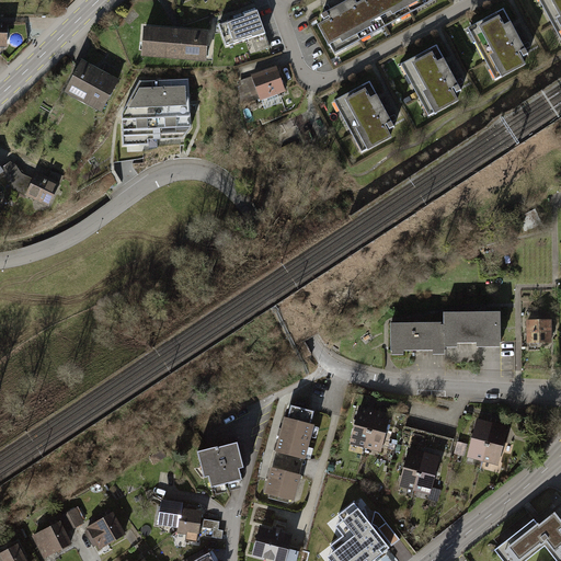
[(374,0),(342,0),(316,13),(334,52),(388,25),(374,0)]
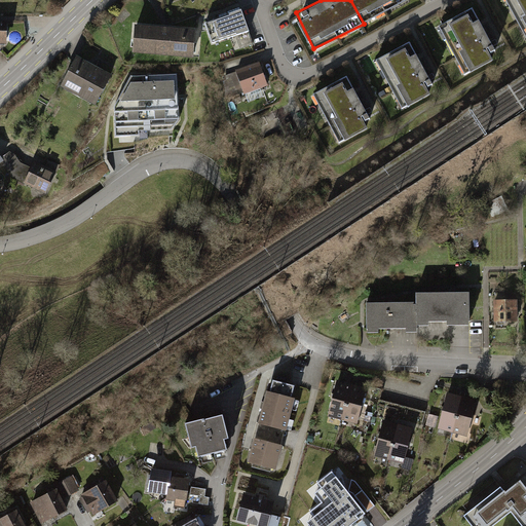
[(350,0),(364,24),(408,0),(350,0)]
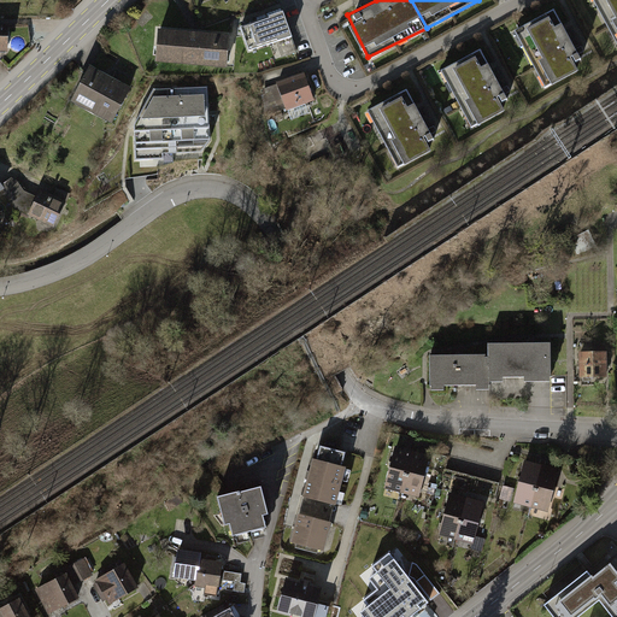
[(616,0),(599,0),(616,33),(616,0)]
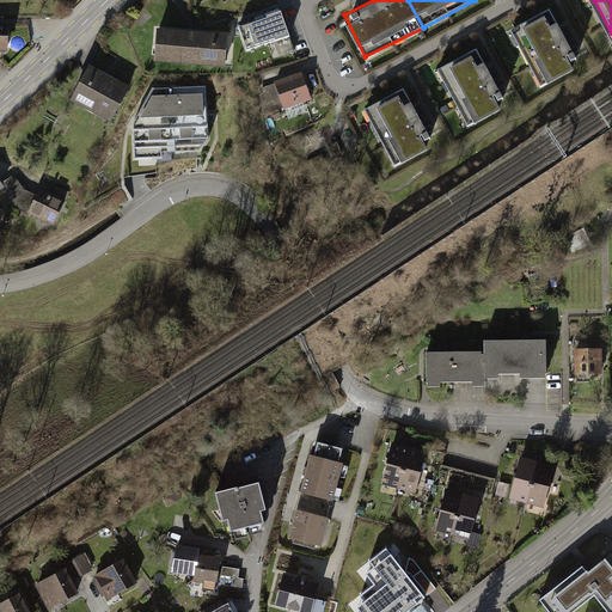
[(549,10),(515,26),(546,85),(571,71),(550,29),(557,25),(549,10)]
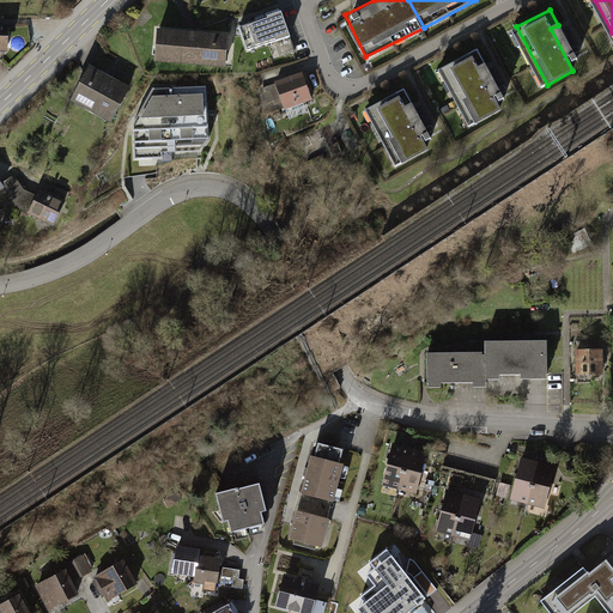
[(295,50),(281,12),(238,26),(247,52),(283,40),(287,53),(295,50)]
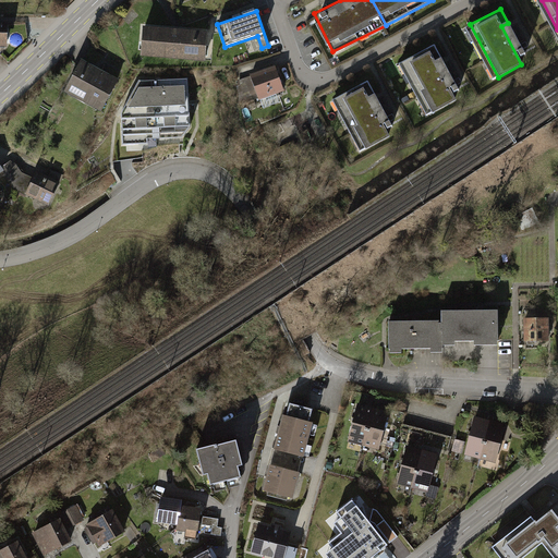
[(207,32),(144,28),(143,53),(206,57),(207,32)]
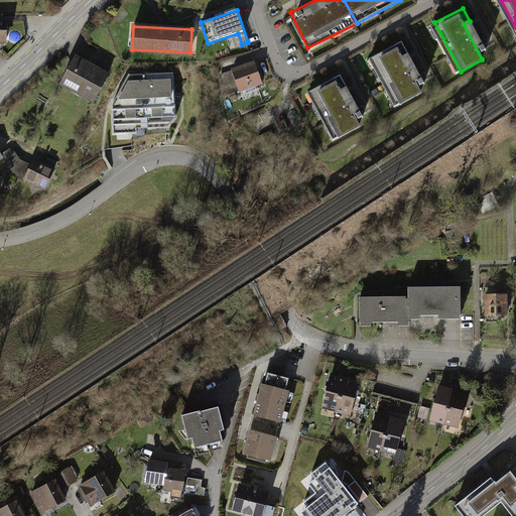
[(401,40),(373,55),(399,104),(421,93),(402,57),(408,54),(401,40)]
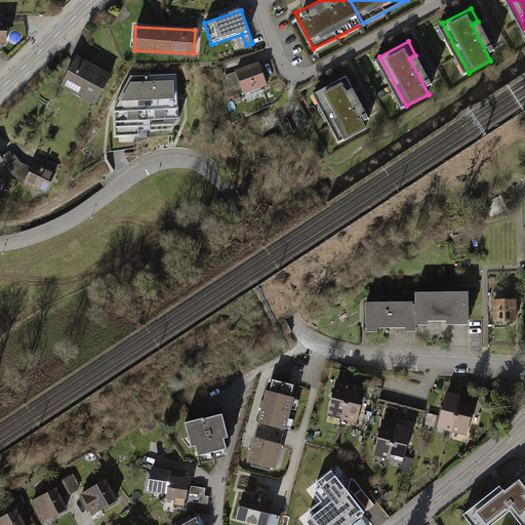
[(76,58),(62,83),(93,101),(108,76),(76,58)]
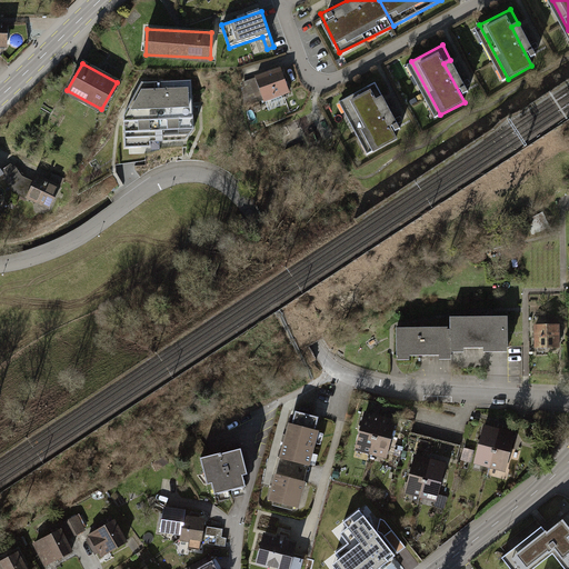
[(286,69),(262,78),(272,102),(296,93),(286,69)]
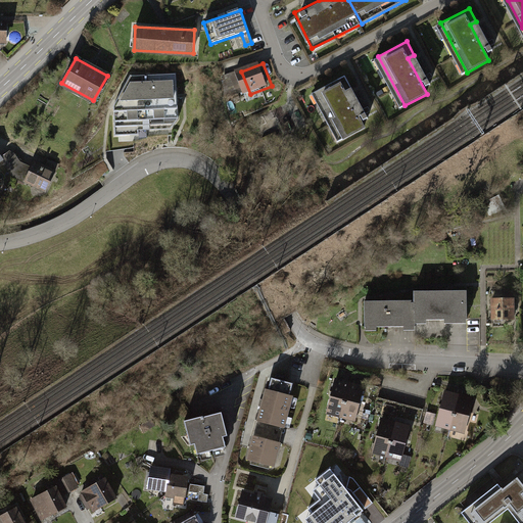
[(116,102),(114,107),(114,112),(115,136),(139,135),(139,130),(171,128),(178,117),(178,104),(177,96),(176,75),(149,76),(130,76),(116,102)]
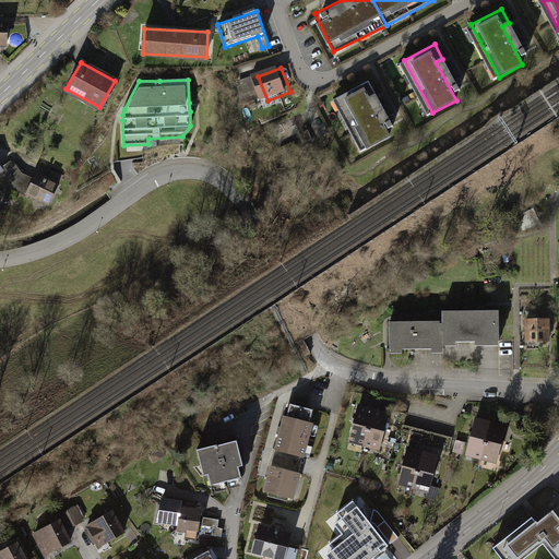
[(368,81),(337,97),(366,150),(390,138),(369,99),(376,95),(368,81)]
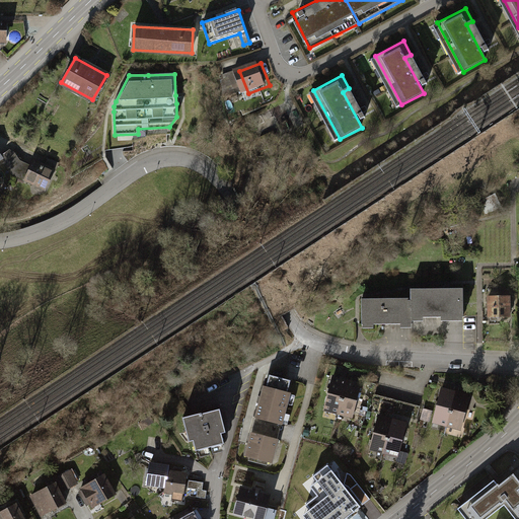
[(244,99),(246,105),(262,97),(258,92),(244,99)]
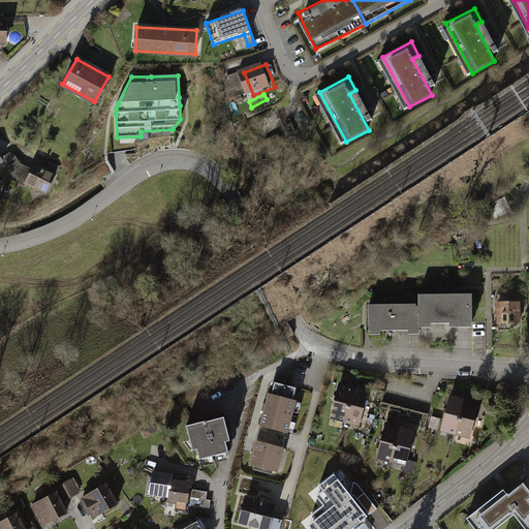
[(18,181),(24,166),(17,156),(11,154),(1,161),(2,162),(18,181)]
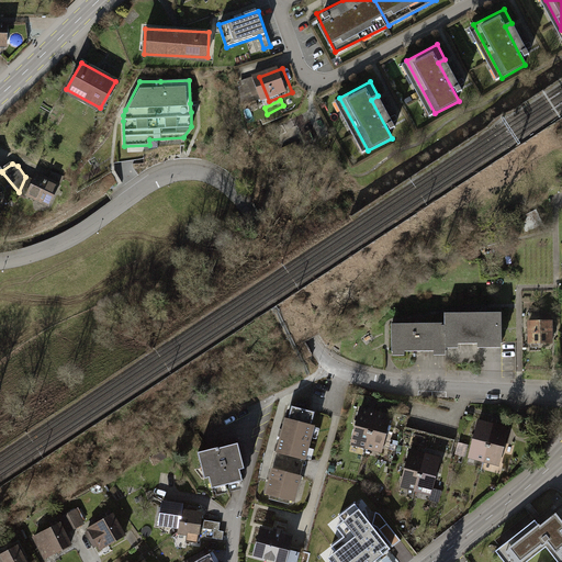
[(59,187),(37,176),(34,181),(25,177),(19,192),(27,197),(29,194),(49,205),(59,187)]
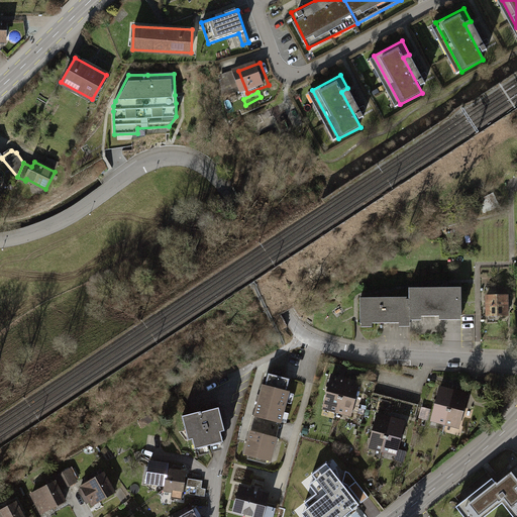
[(410,288),(410,296),(411,319),(422,319),(422,314),(440,314),(440,318),(462,318),(462,287),(410,288)]
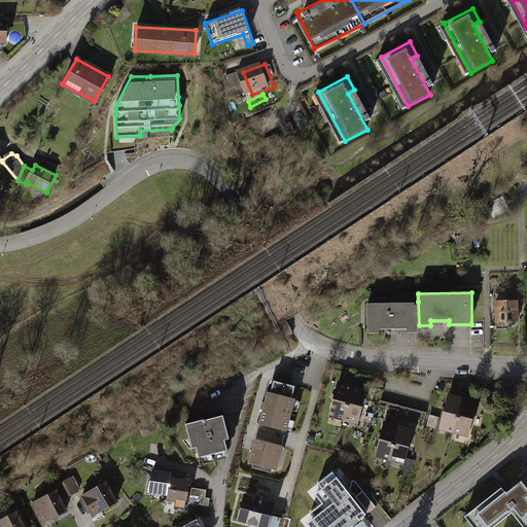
[(520,320),(520,301),(495,302),(496,320),(520,320)]
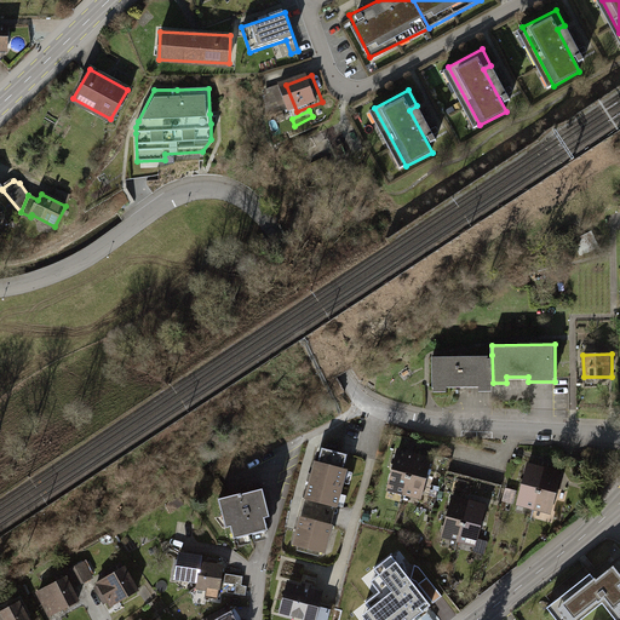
[(493,391),(493,383),(492,355),(434,356),(435,391),(448,391),(448,386),(480,386),(480,391),(493,391)]
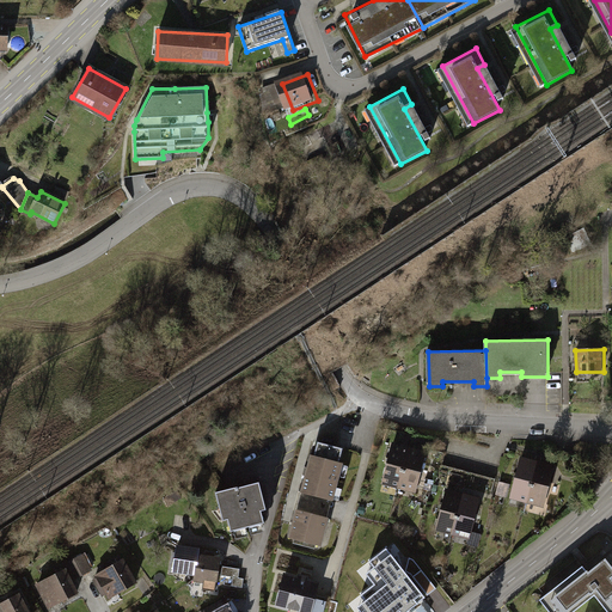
[(311,453),(300,494),(334,502),(343,463),(340,461),(343,447),(318,440),(314,454),(311,453)]
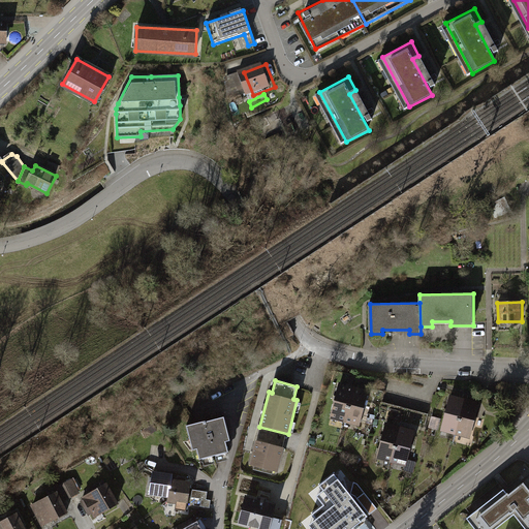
[(331,416),(344,419),(353,387),(339,384),(331,416)]
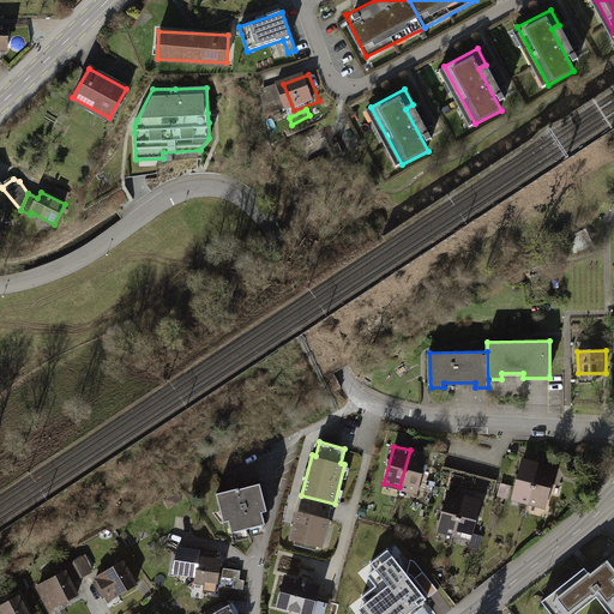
[(427,455),(410,450),(399,487),(417,492),(427,455)]
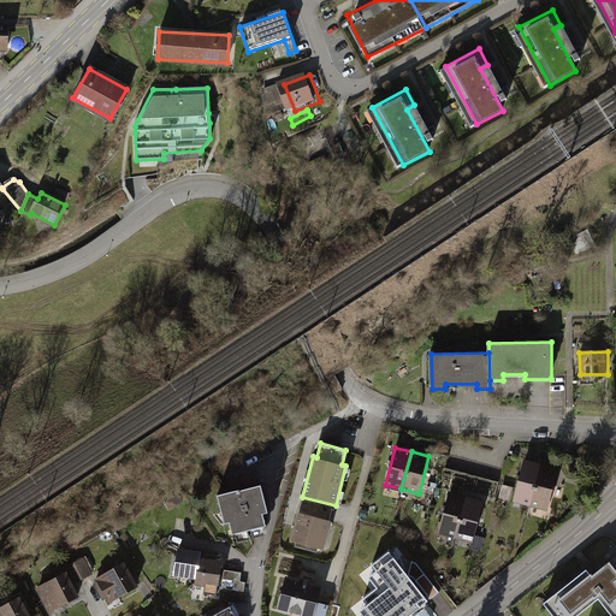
[(542,463),(525,460),(514,502),(531,507),(542,463)]
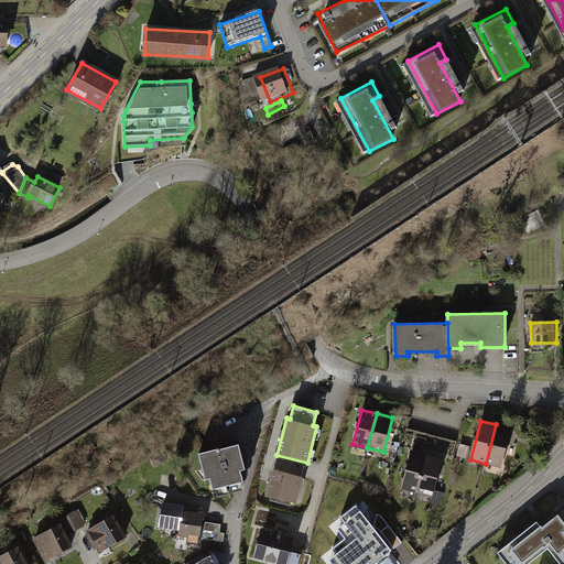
[(514,429),(496,424),(486,464),(505,468),(514,429)]
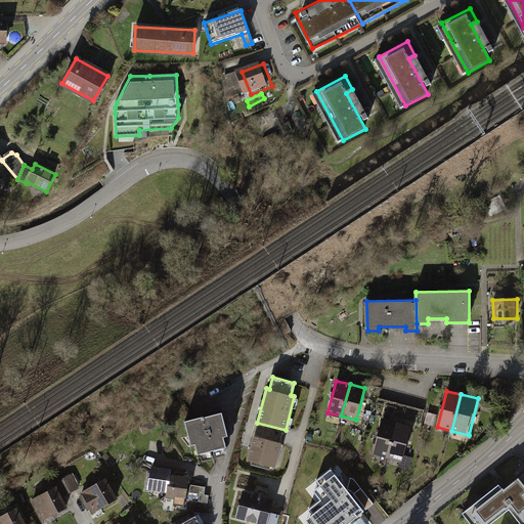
[(223,407),(181,417),(188,447),(195,445),(198,452),(227,445),(225,435),(229,434),(223,407)]
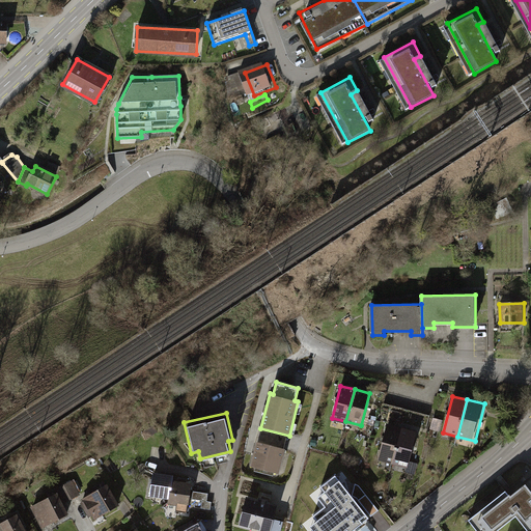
[(379,458),(393,463),(401,430),(388,426),(379,458)]
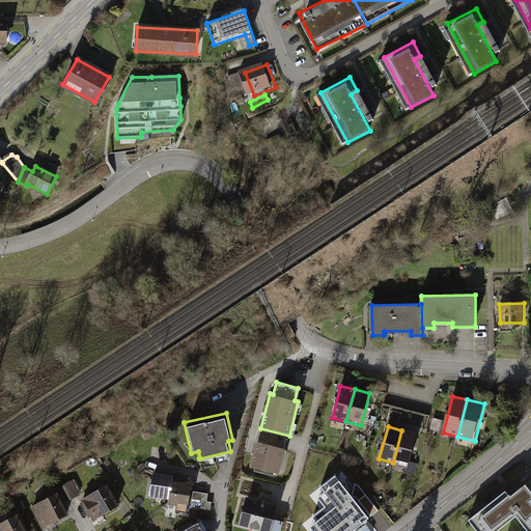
[(416,434),(401,430),(393,463),(408,467),(416,434)]
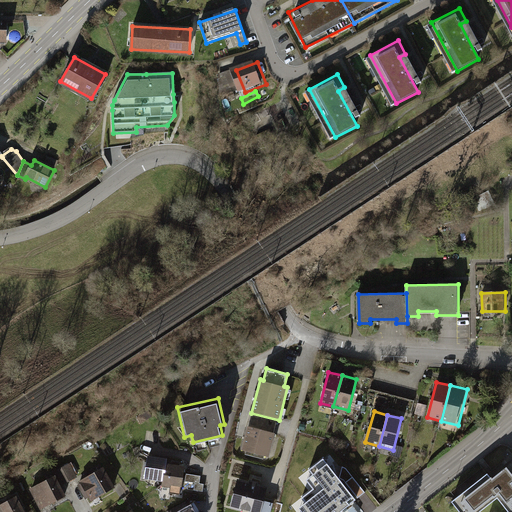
[(270,457),(275,435),(247,428),(242,450),(270,457)]
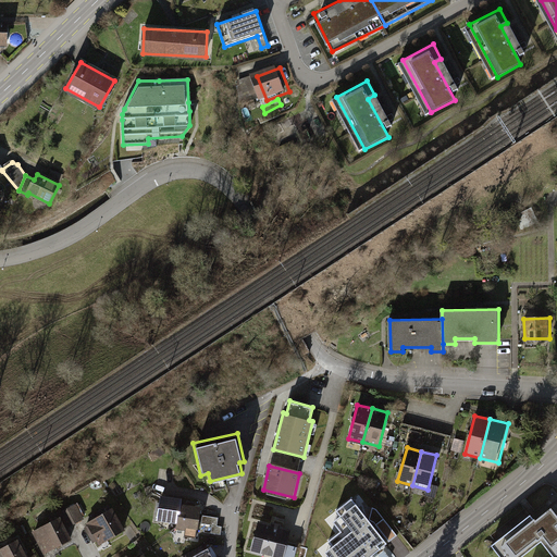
[(159,520),(178,522),(181,505),(182,499),(162,496),(159,520)]
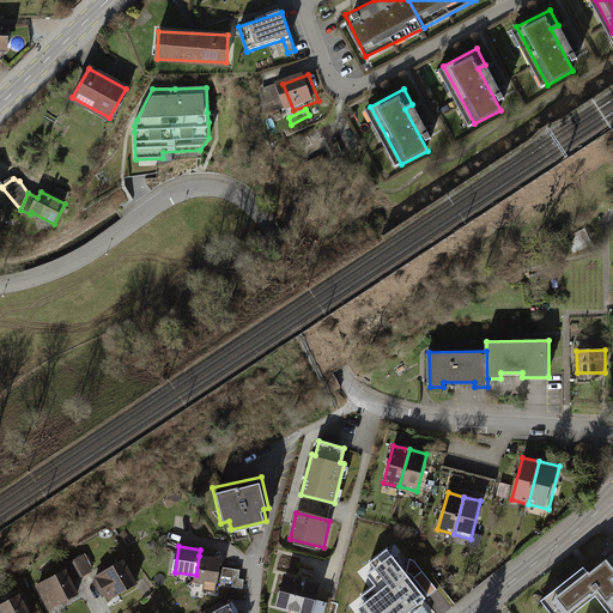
[(360,612),(406,612),(425,599),(387,550),(371,562),(376,568),(366,574),(375,584),(362,595),(366,601),(357,608),(360,612)]
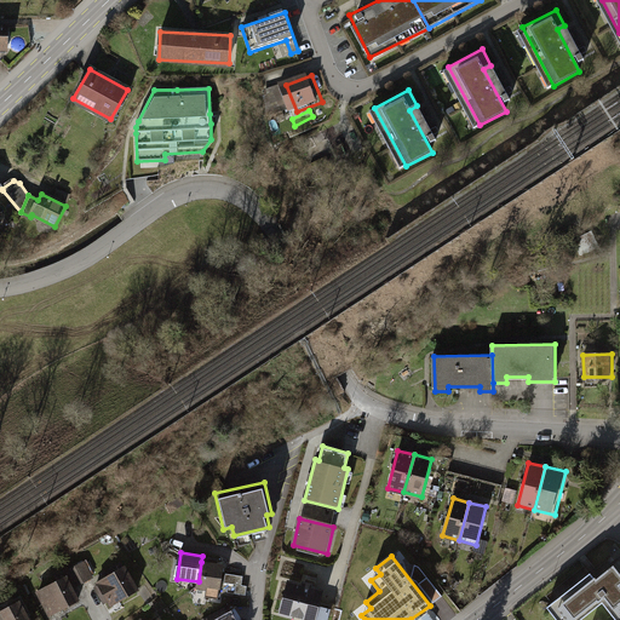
[(619,619),(619,570),(608,556),(545,606),(556,619),(575,619),(600,602),(613,619),(619,619)]
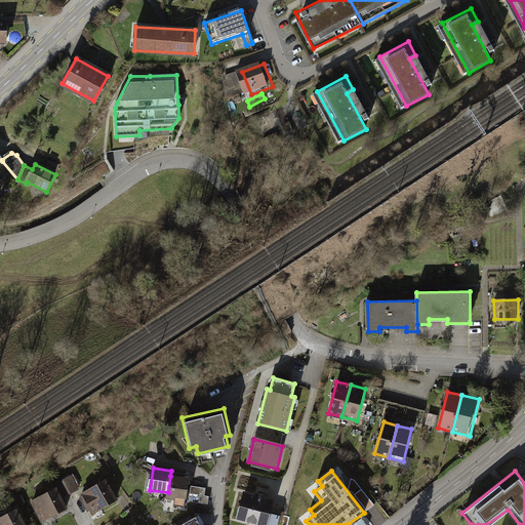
[(75,475),(55,484),(64,499),(82,490),(75,475)]
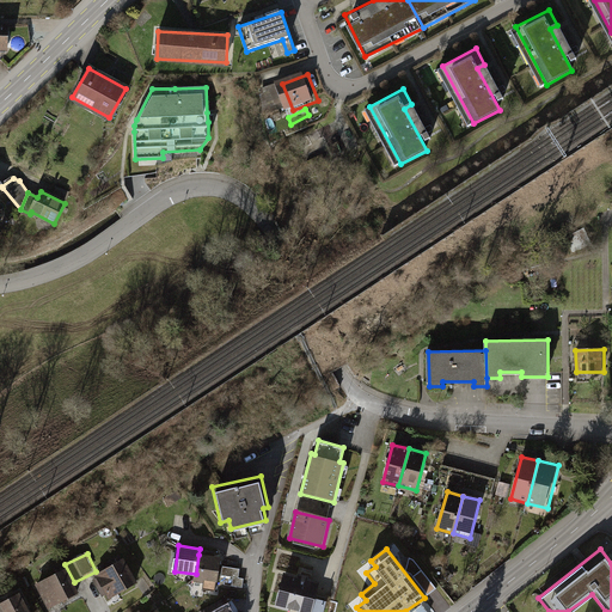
[(220,557),(199,555),(196,574),(196,581),(216,583),(220,557)]
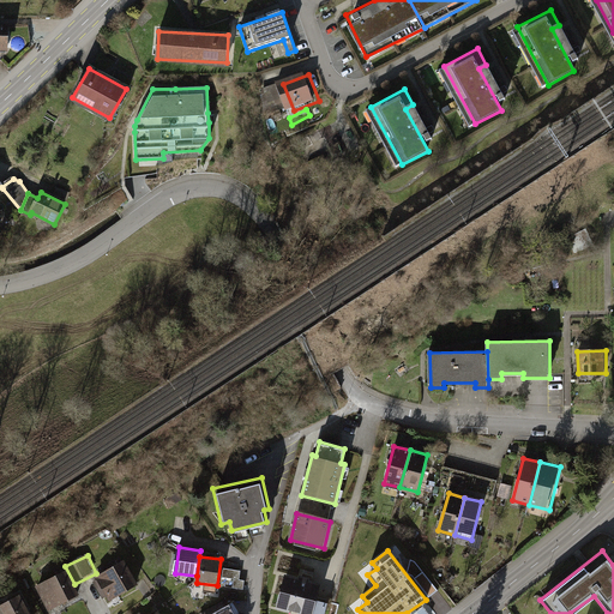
[(124,560),(96,577),(112,603),(139,587),(124,560)]
